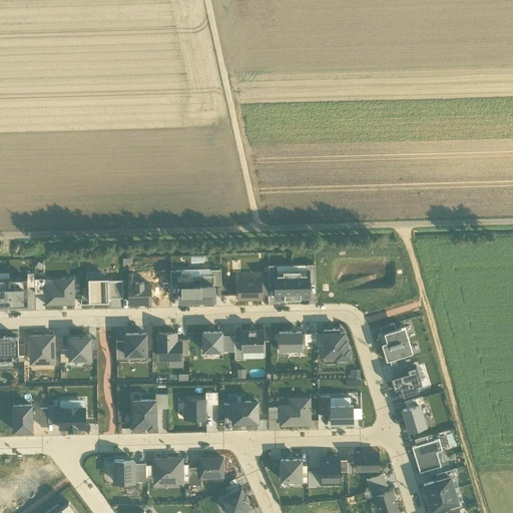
[(269,278),(270,284),(275,283),(275,271),(277,271),(277,265),(269,266),(269,278)]
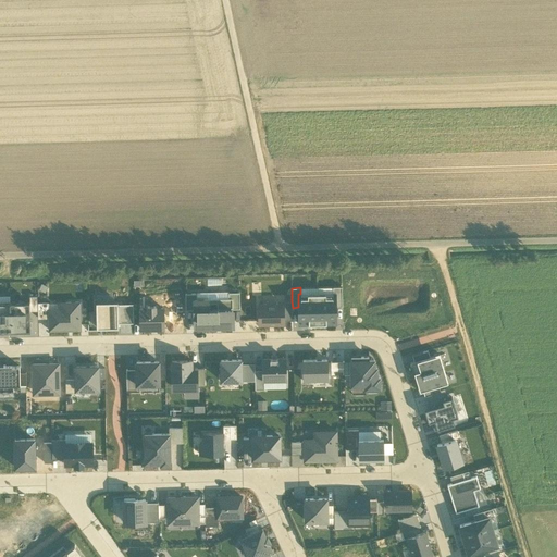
[(333,287),(333,294),(335,294),(335,307),(342,306),(342,287),(333,287)]
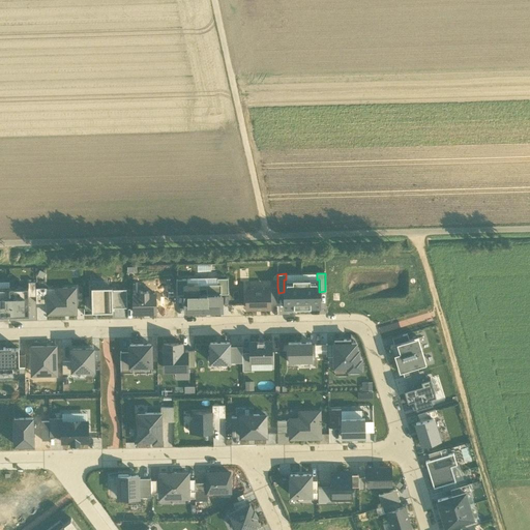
[(198,288),(207,288),(207,284),(207,277),(198,278),(198,284),(198,288)]
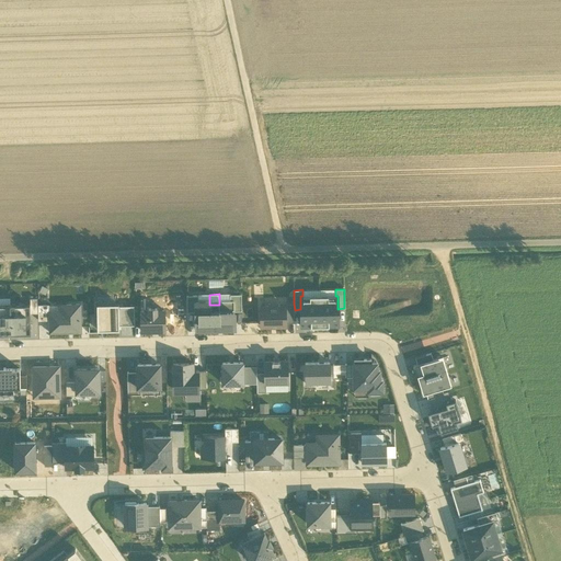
[(230,295),(230,300),(233,300),(233,304),(241,304),(241,294),(230,295)]
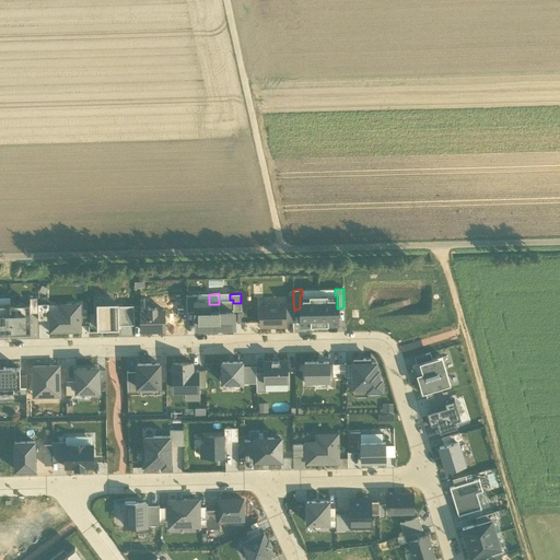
[(198,294),(186,295),(186,312),(195,311),(195,301),(198,301),(198,294)]
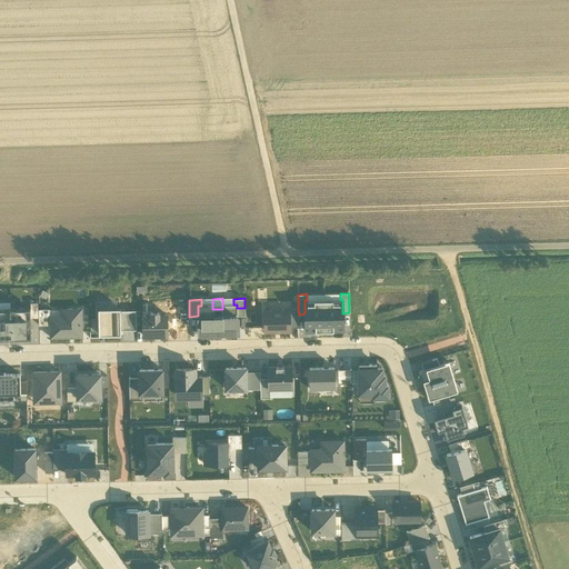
[(305,313),(306,331),(315,331),(325,331),(323,300),(307,300),(305,300),(305,313)]
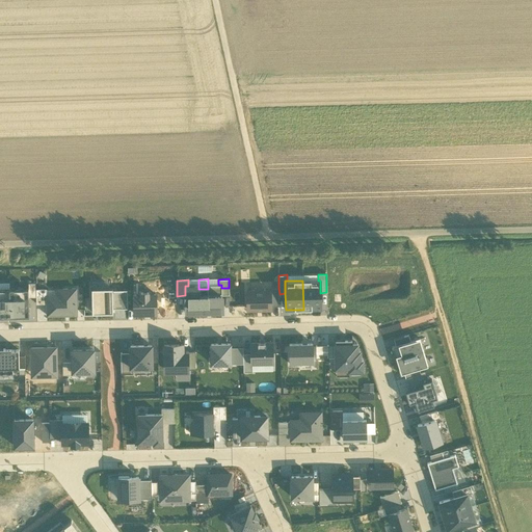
[(320,293),(320,281),(318,281),(302,281),(303,310),(312,310),(312,309),(321,309),(320,293)]
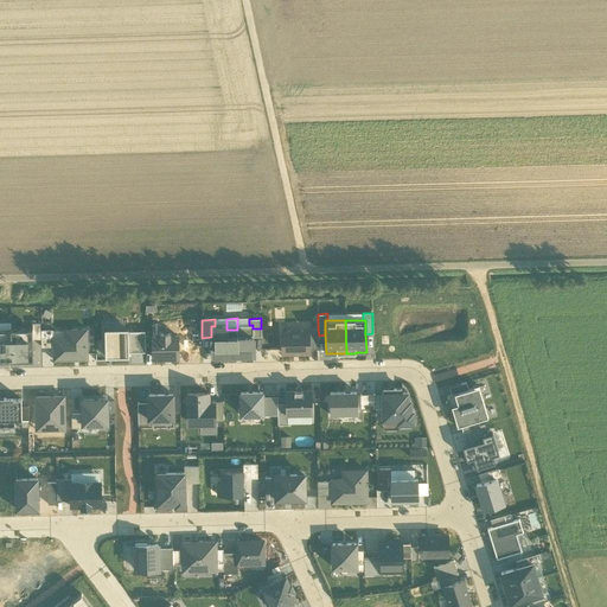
[(211,337),(211,357),(255,356),(255,345),(254,345),(254,337),(253,337),(253,328),(253,325),(249,325),(237,325),(237,330),(237,337),(227,337),(227,330),(227,325),(215,326),(211,326),(211,337)]
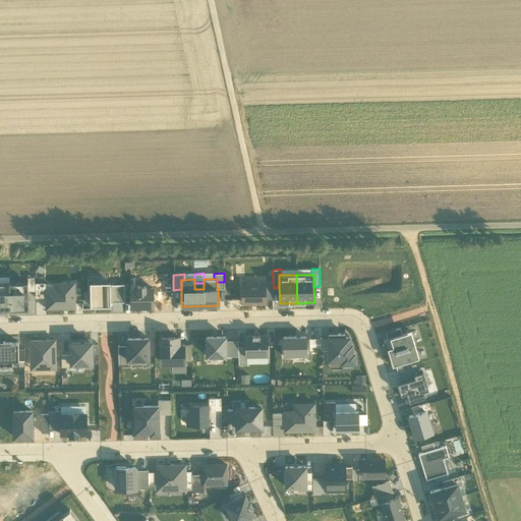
[(9,283),(0,282),(0,309),(10,310),(9,283)]
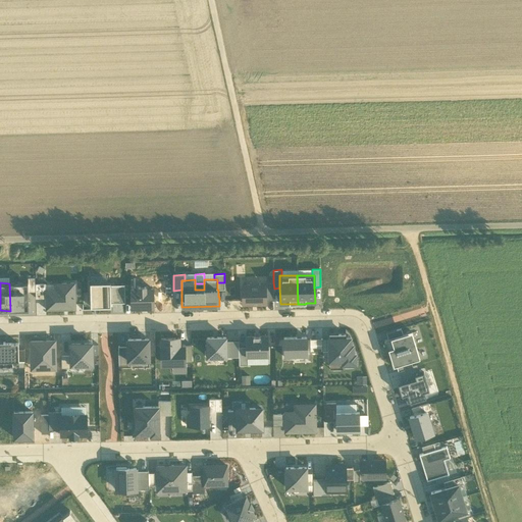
[(28,292),(28,282),(9,283),(10,311),(29,310),(28,292)]
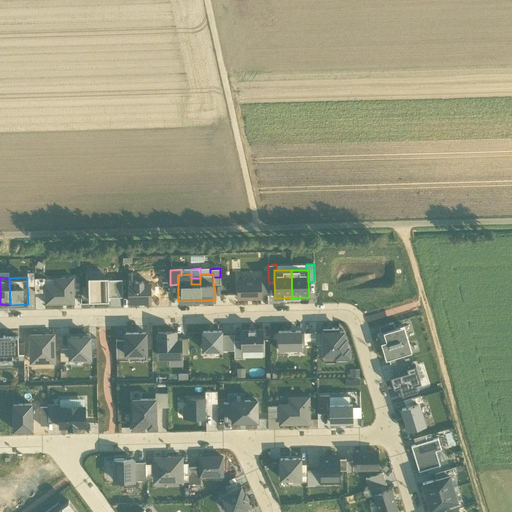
[(73,277),(61,278),(61,285),(55,285),(45,285),(45,292),(45,304),(74,303),(73,277)]
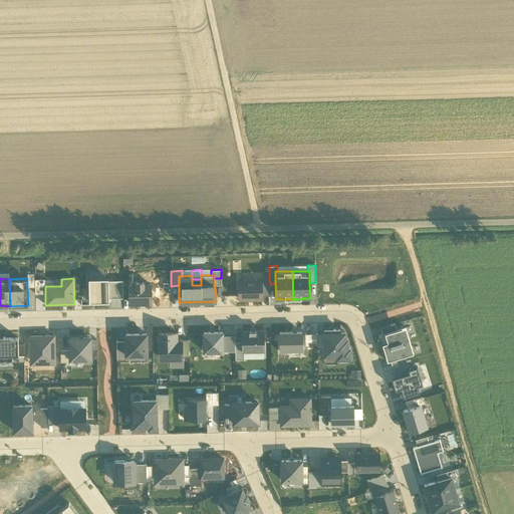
[(89,302),(103,302),(103,298),(109,298),(108,280),(108,278),(88,278),(89,302)]
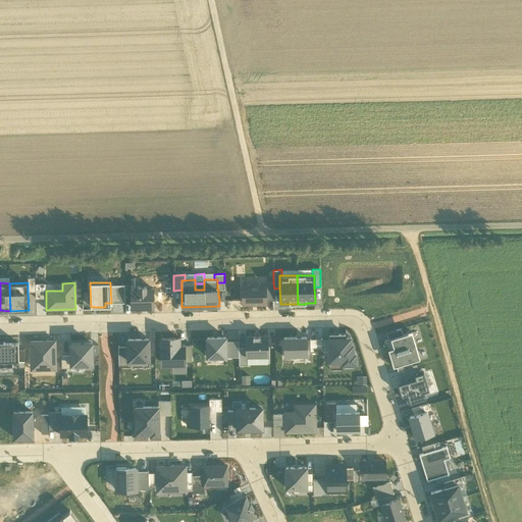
[(266,282),(266,284),(266,301),(274,300),(274,289),(273,282),(266,282)]
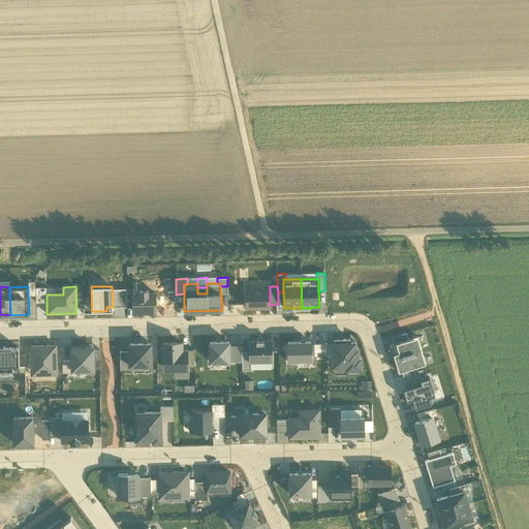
[(36,287),(36,302),(47,302),(47,294),(47,287),(36,287)]
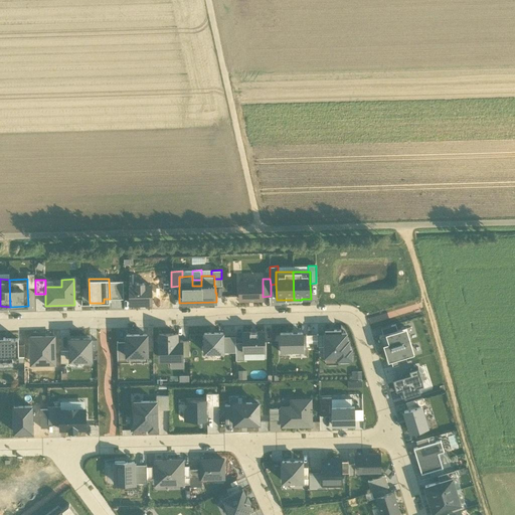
[(246,282),(238,282),(239,299),(263,299),(263,297),(263,281),(254,282),(254,280),(245,280),(246,282)]
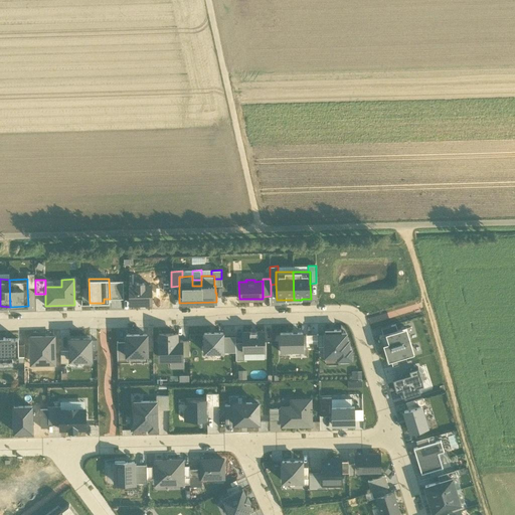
[(123,281),(109,281),(110,299),(124,299),(123,281)]
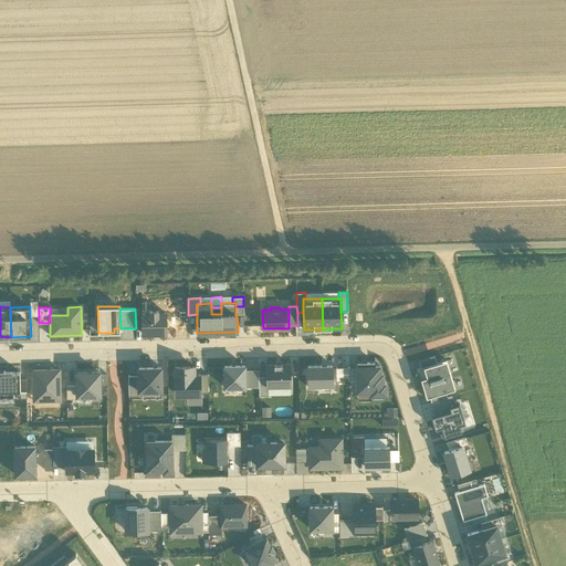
[(150,313),(143,314),(144,333),(167,333),(166,313),(158,313),(158,311),(150,311),(150,313)]
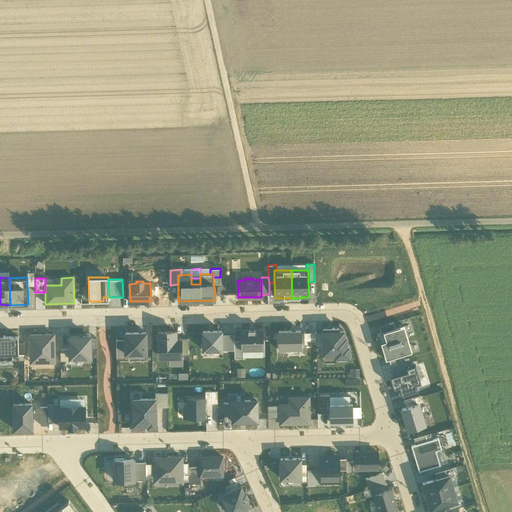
[(380,332),(390,329),(388,324),(379,326),(380,332)]
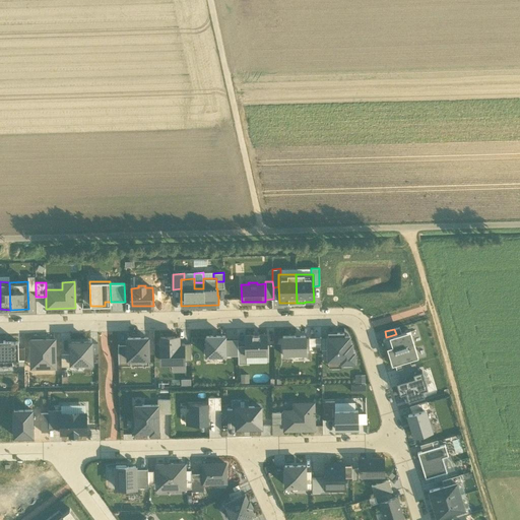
[(386,337),(383,338),(391,365),(394,364),(404,361),(409,360),(417,356),(410,330),(401,333),(396,334),(386,337)]
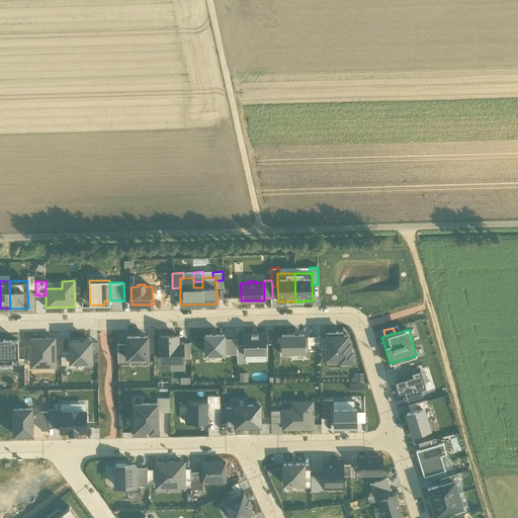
[(327,334),(327,336),(327,354),(327,358),(340,357),(340,360),(353,360),(352,351),(350,351),(350,342),(348,342),(347,335),(343,335),(343,332),(336,332),(336,333),(327,334)]
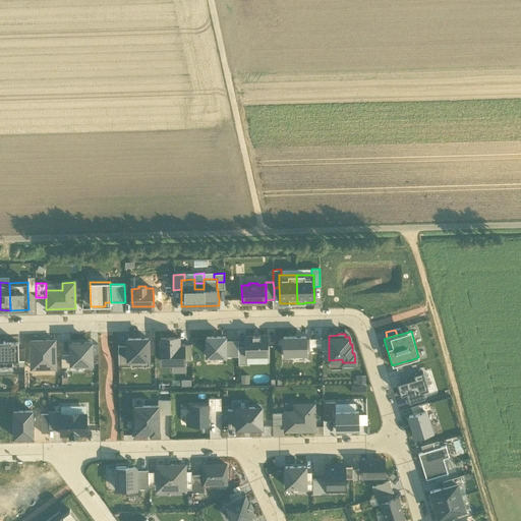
[(224,356),(226,356),(226,340),(226,336),(206,337),(207,356),(214,356),(224,356)]
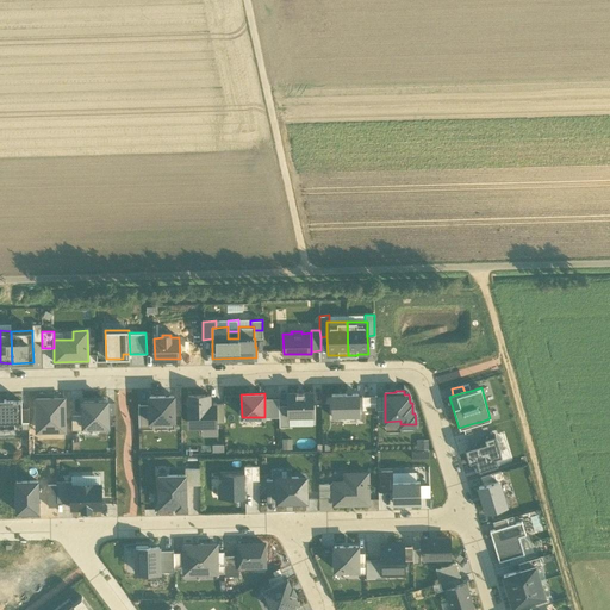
[(312,393),(287,393),(287,405),(288,417),(312,416),(312,393)]
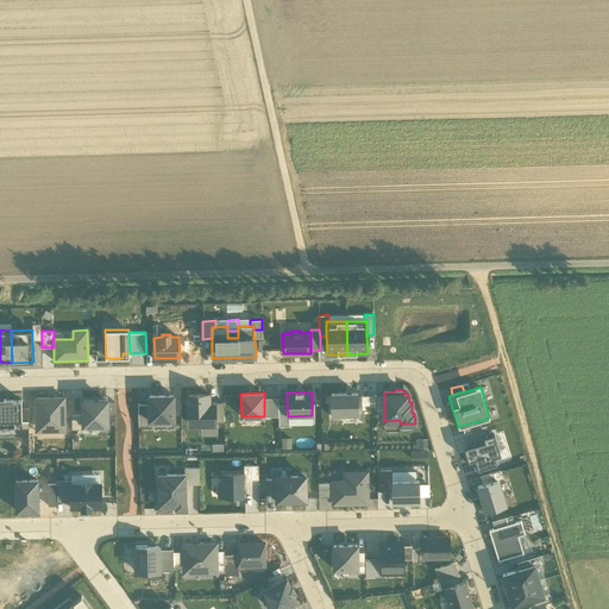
[(331,394),(332,415),(341,415),(358,414),(358,394),(331,394)]
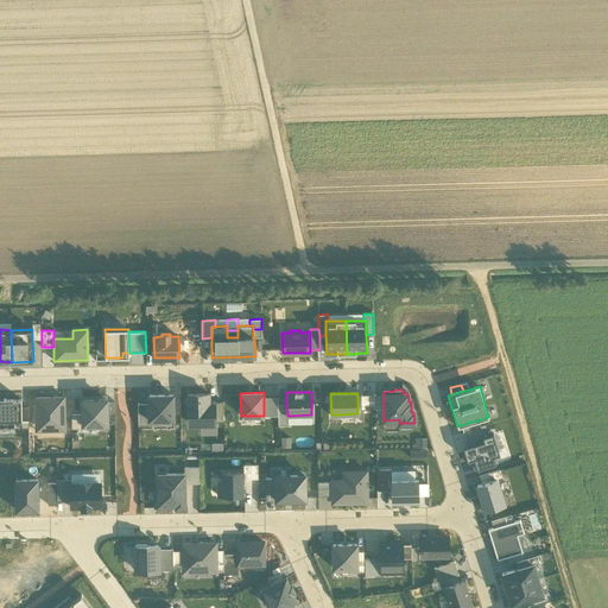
[(173,394),(149,396),(149,404),(150,419),(173,419),(173,394)]
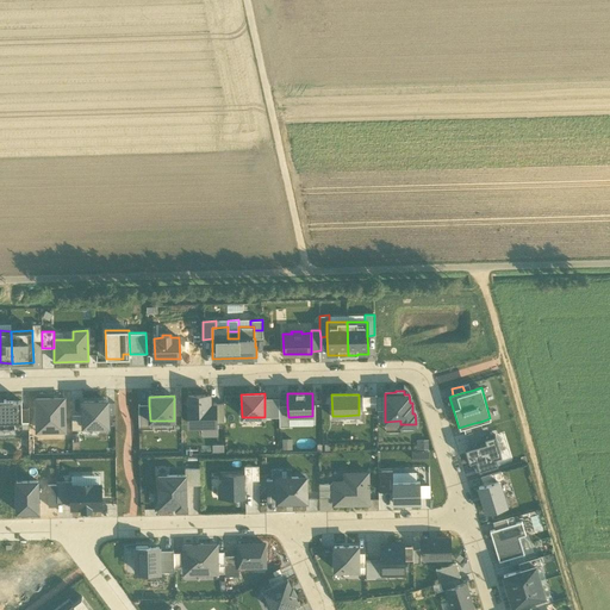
[(210,396),(188,396),(188,424),(204,424),(204,427),(216,425),(216,424),(216,409),(210,409),(210,403),(210,396)]
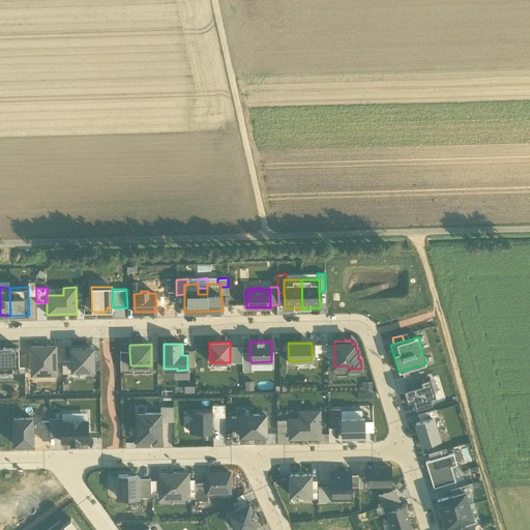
[(327,356),(327,344),(315,345),(315,357),(327,356)]
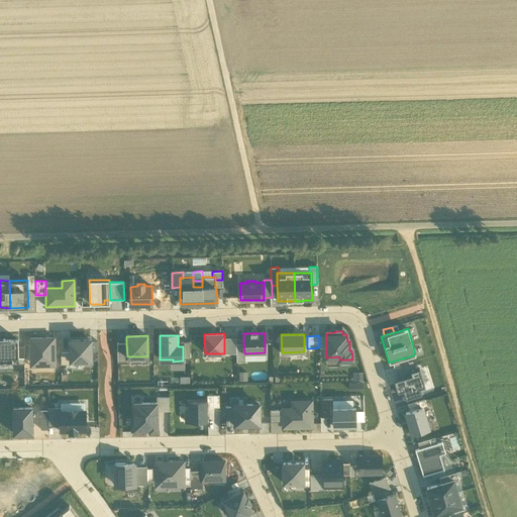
[(236,343),(236,336),(224,337),(224,353),(236,352),(236,343)]
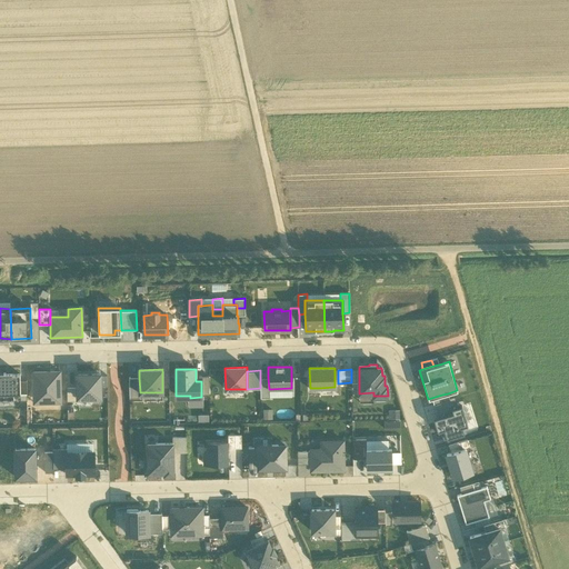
[(20,375),(12,375),(6,375),(6,373),(0,372),(0,393),(5,393),(5,400),(13,400),(13,397),(20,397),(20,381),(20,375)]
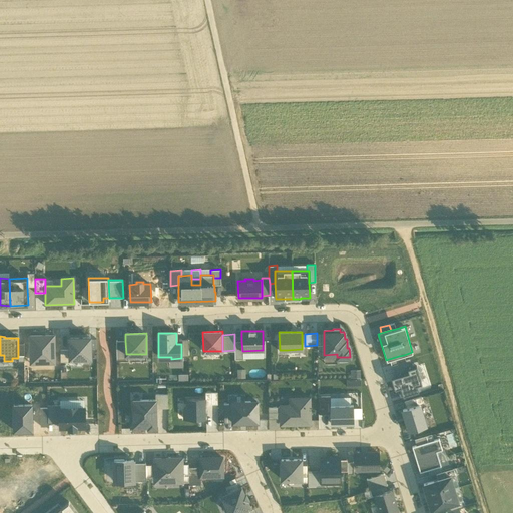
[(54,336),(30,336),(30,357),(36,356),(36,364),(54,363),(54,336)]
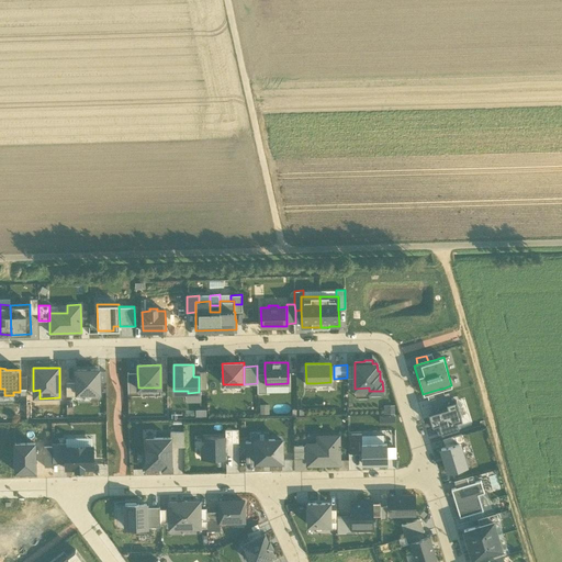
[(99,370),(76,370),(77,383),(77,393),(91,392),(91,397),(99,397),(99,370)]
